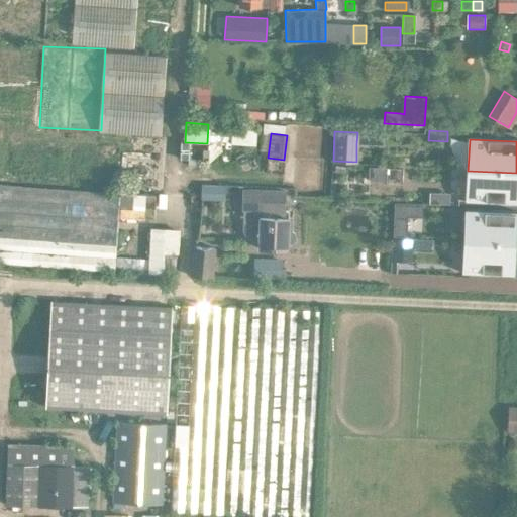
[(368,168),(368,180),(384,181),(385,169),(368,168)]
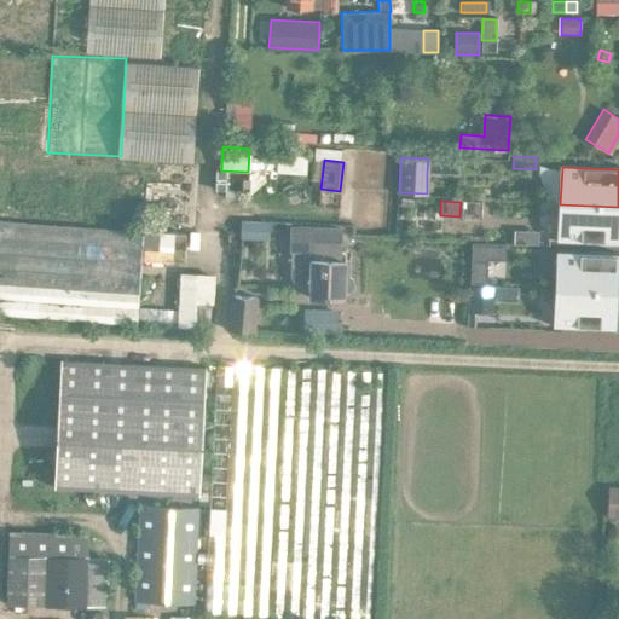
[(618,207),(560,204),(559,241),(617,244),(618,207)]
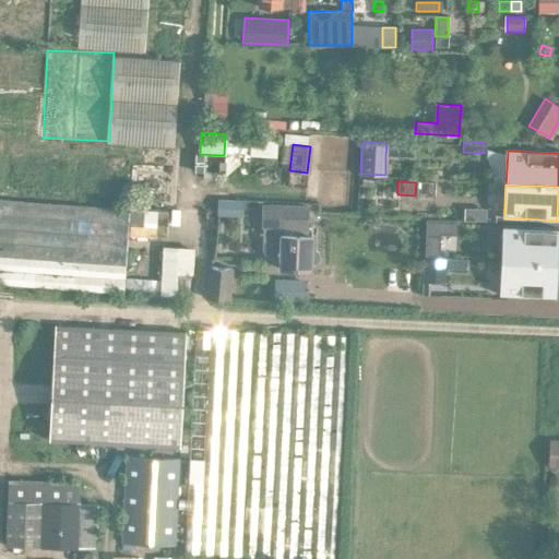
[(218,197),(217,213),(244,214),(245,198),(218,197)]
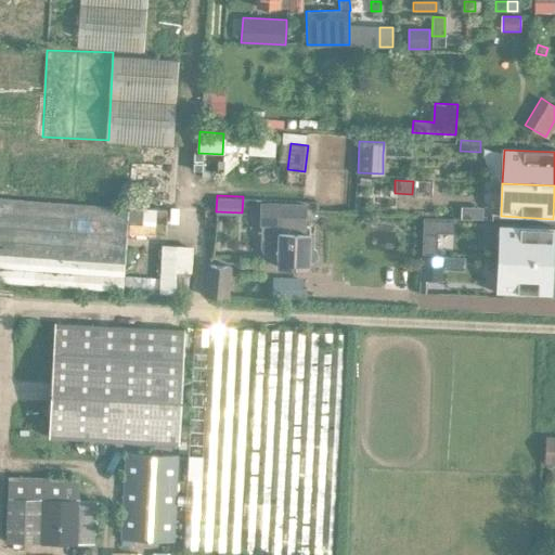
[(126,207),(0,197),(0,282),(119,291),(126,207)]
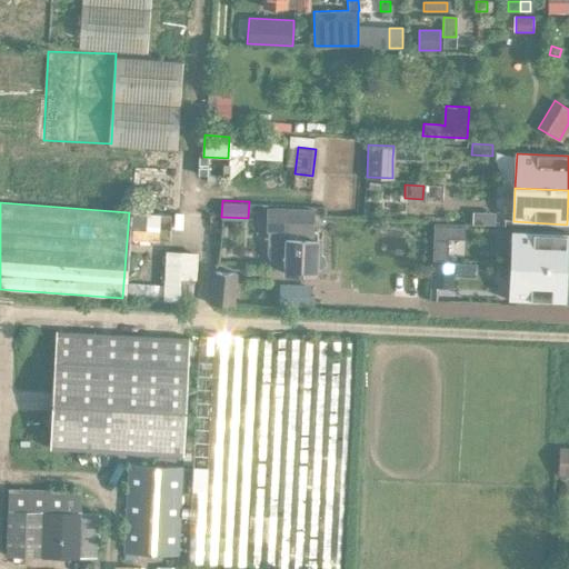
[(267,246),(275,246),(275,260),(285,260),(283,272),(315,273),(317,232),(287,231),(288,209),(268,208),(268,230),(267,246)]
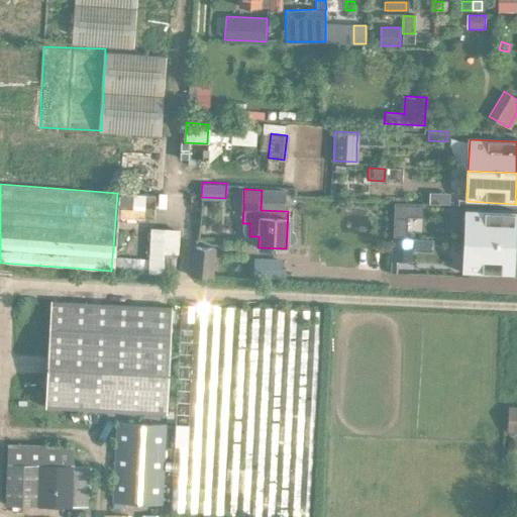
[(450,203),(451,192),(431,190),(430,201),(450,203)]
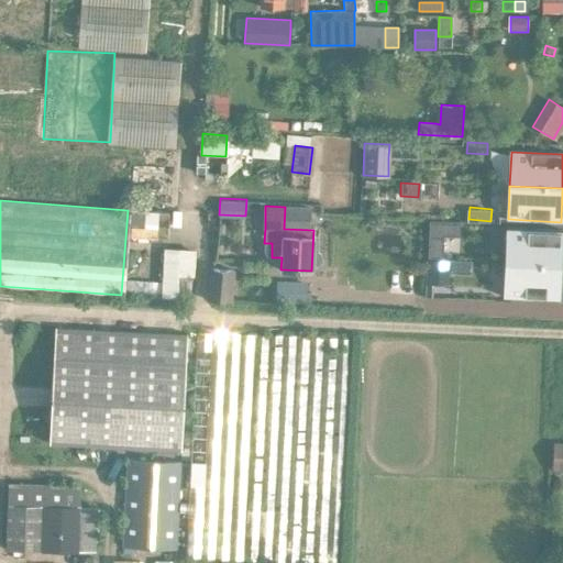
[(441,260),(442,236),(457,236),(457,222),(442,222),(428,221),(426,258),(441,260)]
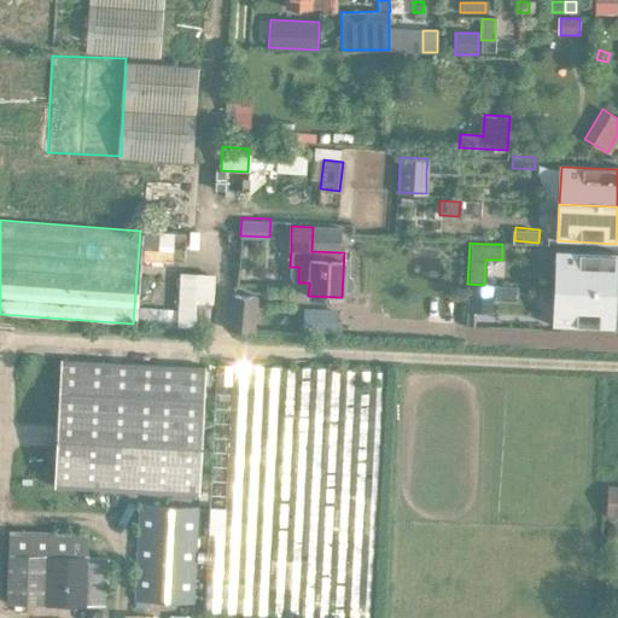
[(557,252),(555,290),(613,292),(614,256),(557,252)]
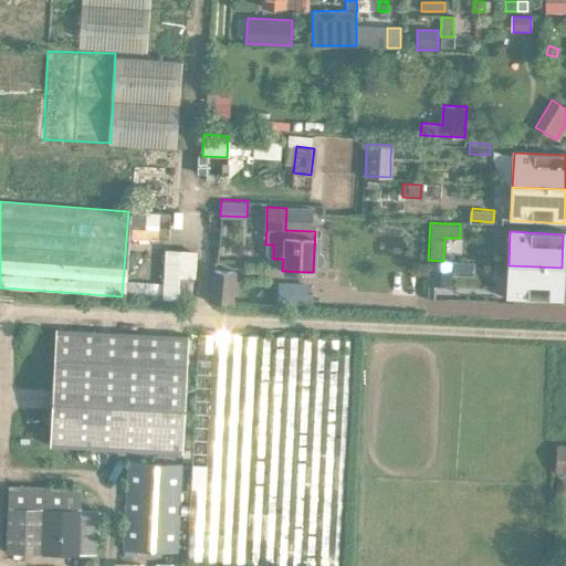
[(449,275),(449,263),(428,262),(427,285),(448,286),(449,275)]
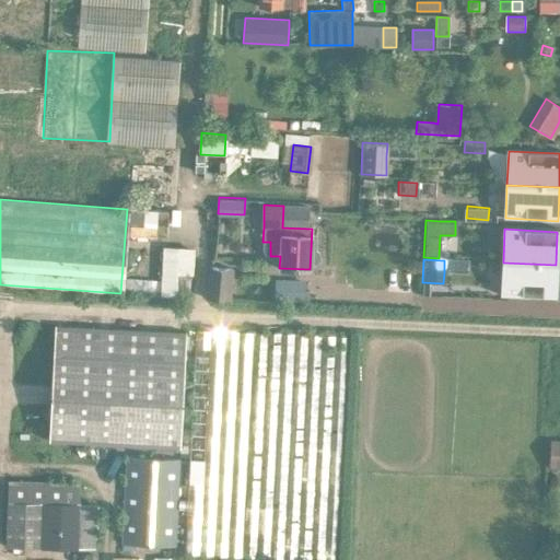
[(501,292),(501,261),(487,260),(486,292),(501,292)]
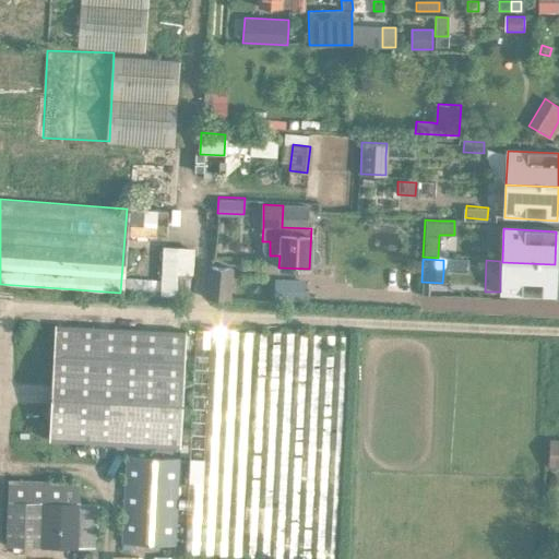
[(552,298),(555,264),(502,262),(501,295),(552,298)]
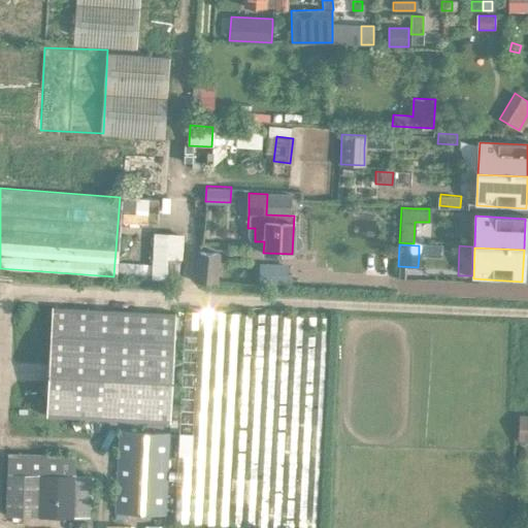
[(219,253),(197,252),(195,281),(216,283),(219,253)]
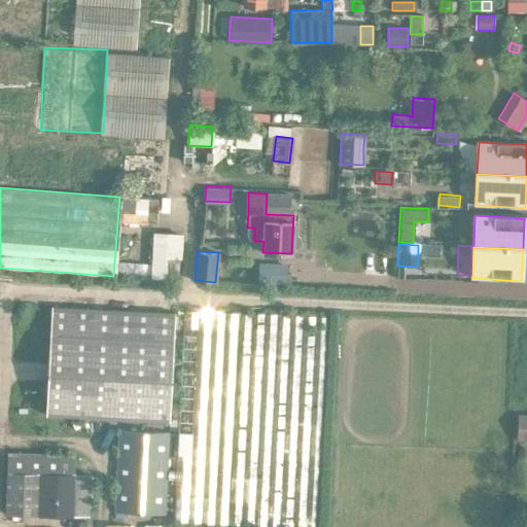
[(166,259),(165,276),(177,277),(178,260),(166,259)]
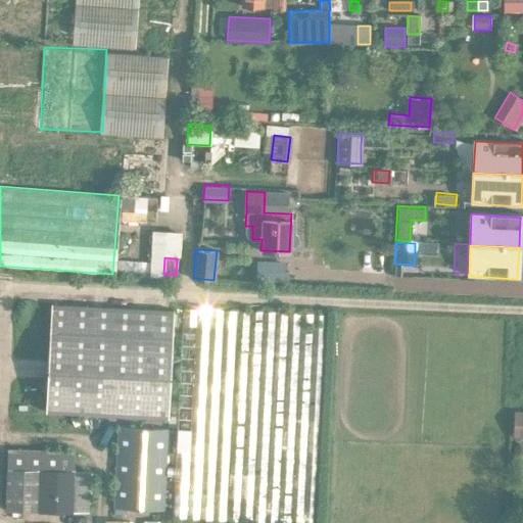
[(255,263),(255,280),(282,280),(282,264),(255,263)]
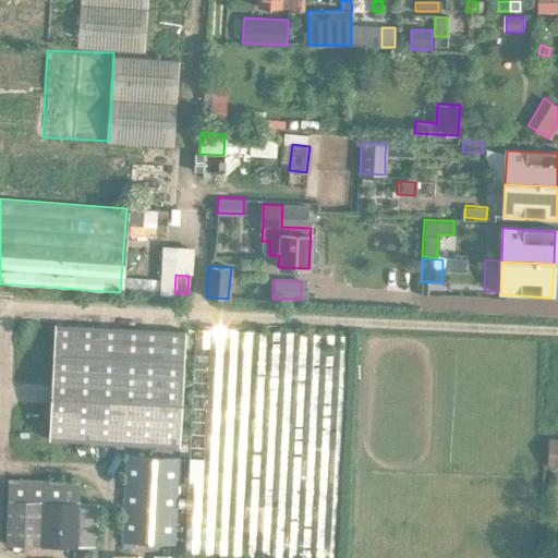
[(48,438),(179,445),(185,331),(55,325),(48,438)]
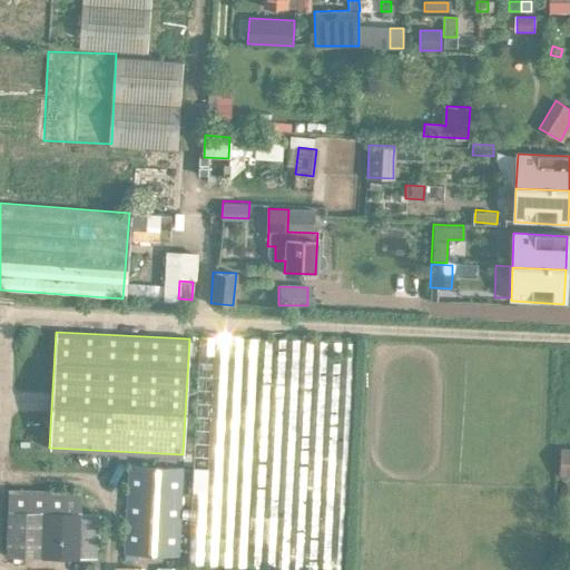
[(316,569),(342,569),(354,343),(199,335),(188,562),(245,566),(245,567),(316,569)]
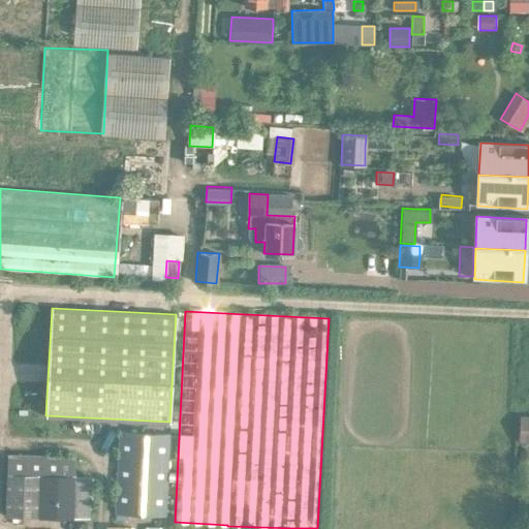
[(519,436),(528,437),(528,416),(520,416),(519,436)]
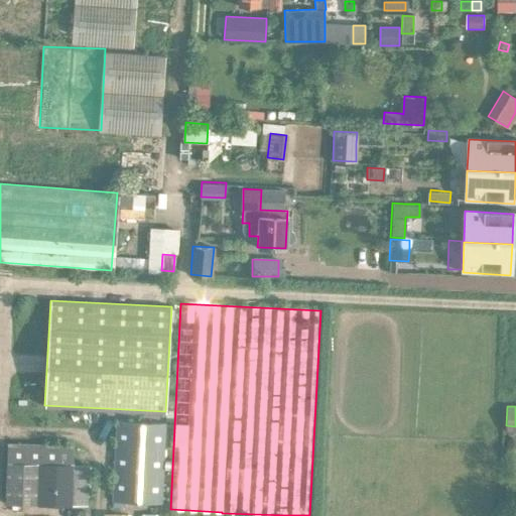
[(160,503),(165,423),(116,420),(112,501),(160,503)]
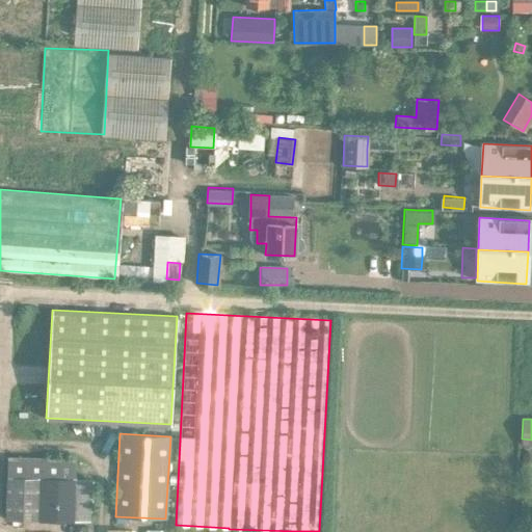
[(89,522),(90,480),(74,479),(74,460),(7,458),(5,520),(72,522),(72,521),(89,522)]
